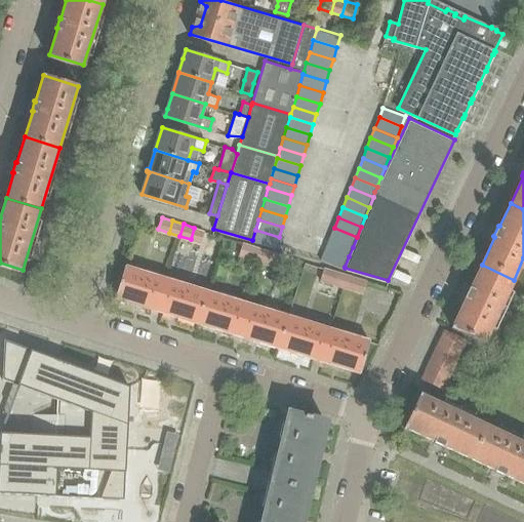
[(194,228),(191,239),(201,242),(205,231),(194,228)]
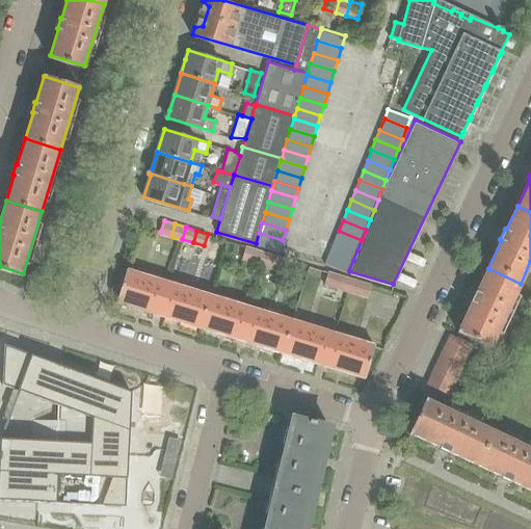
[(339,231),(335,241),(357,250),(362,240),(339,231)]
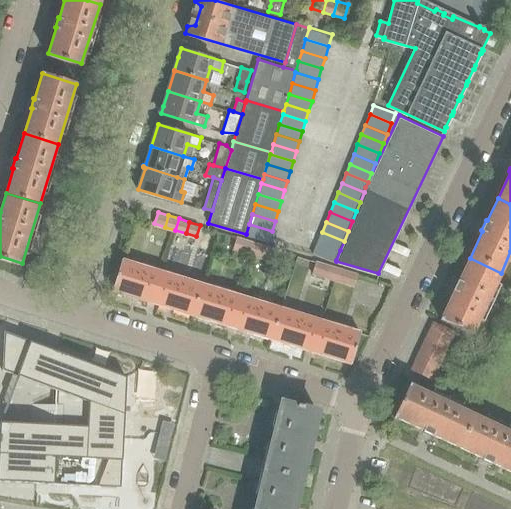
[(246,234),(269,241),(272,231),(249,224),(246,234)]
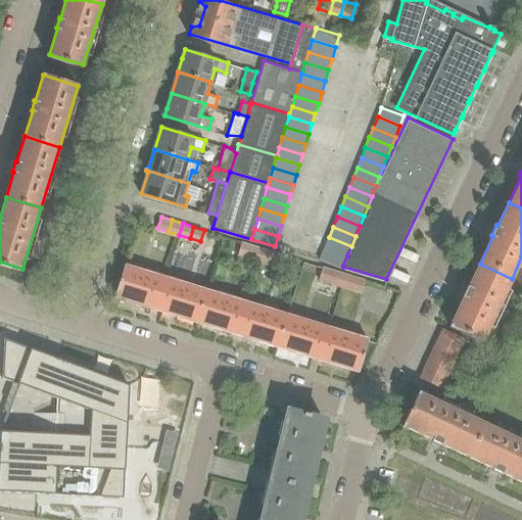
[(329,237),(325,246),(347,255),(351,246),(329,237)]
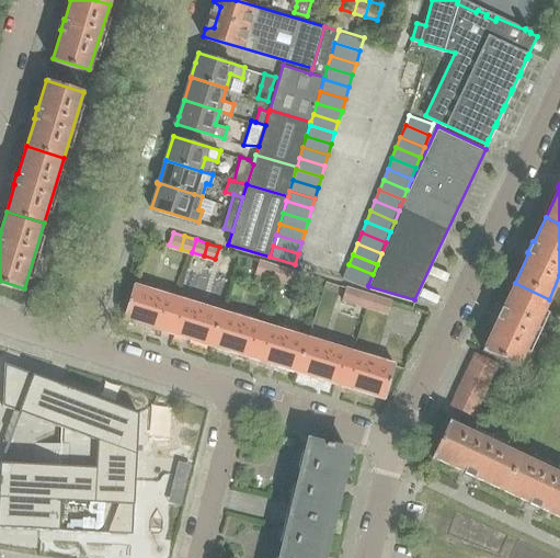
[(267,275),(271,263),(260,259),(255,272),(267,275)]
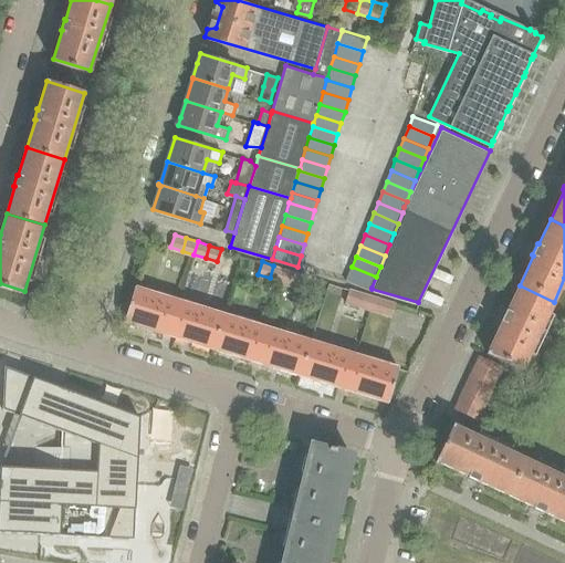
[(273,266),(270,278),(281,281),(285,269),(273,266)]
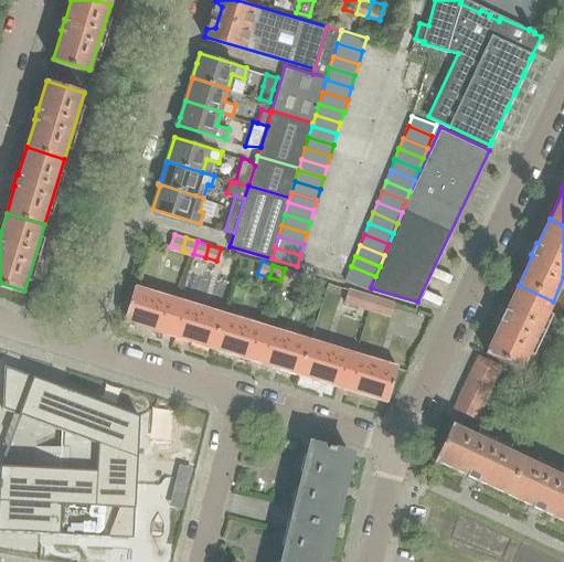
[(351,266),(347,277),(371,287),(375,276),(351,266)]
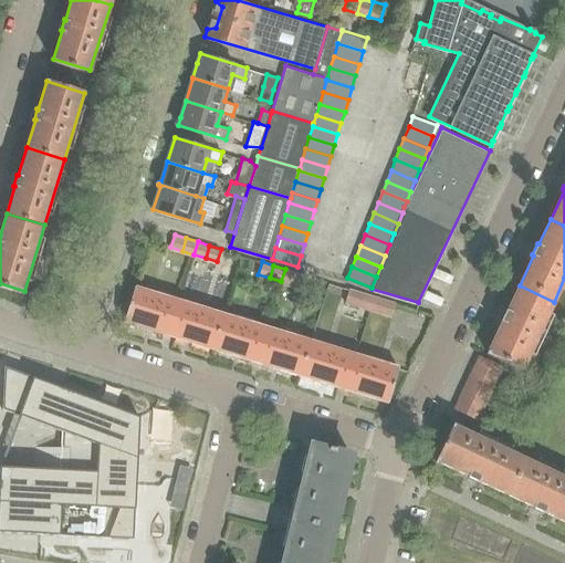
[(285,269),(281,281),(293,284),(296,272),(285,269)]
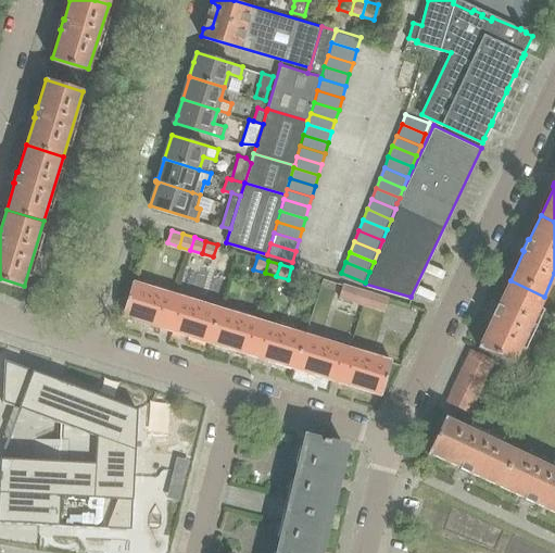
[(291,267),(288,279),(299,284),(303,271),(291,267)]
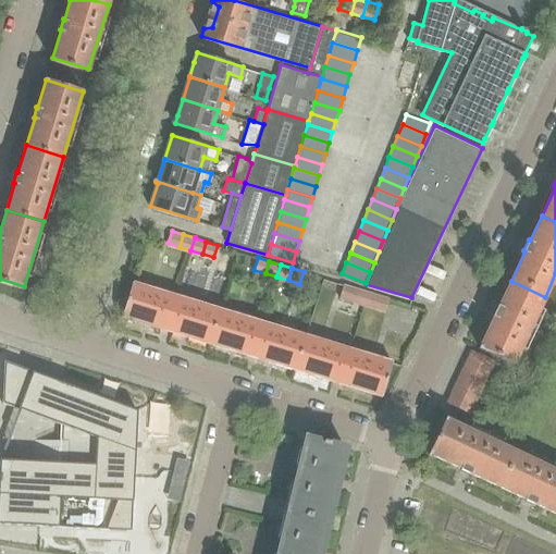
[(545,297),(511,281),(499,305),(498,304),(493,316),(494,316),(481,346),(515,361),(545,297)]
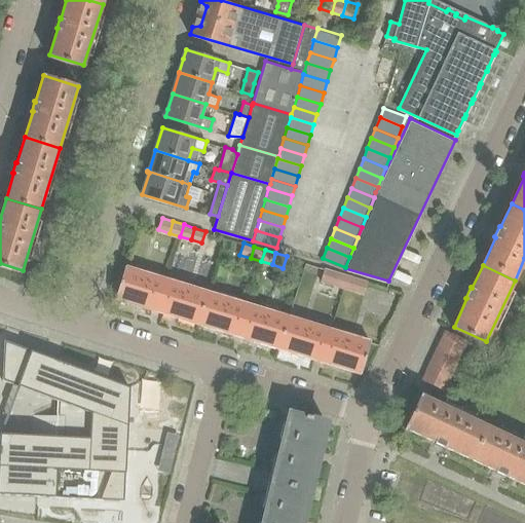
[(125,266),(116,297),(157,309),(166,278),(125,266)]
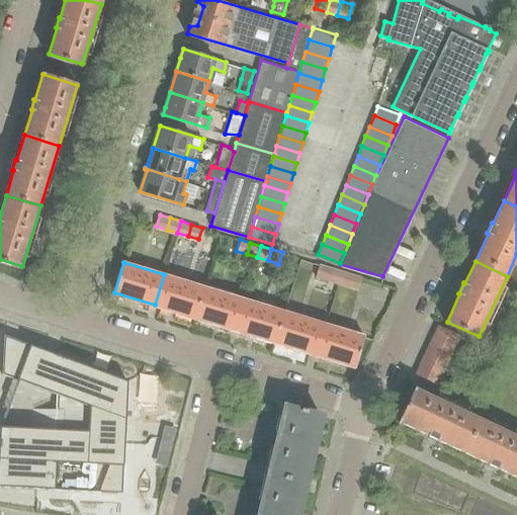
[(327,278),(331,267),(320,263),(317,275),(327,278)]
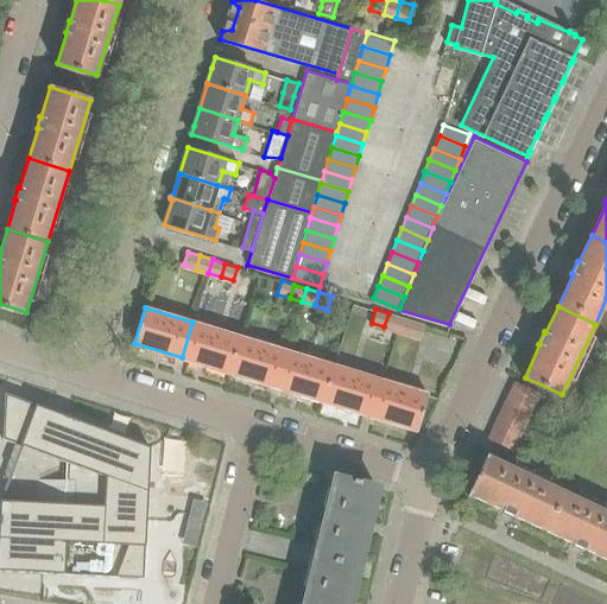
[(389,313),(384,326),(397,330),(400,317),(389,313)]
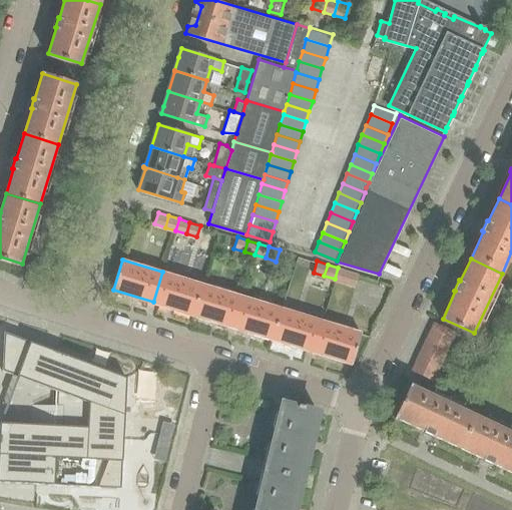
[(338,268),(335,279),(345,283),(349,271),(338,268)]
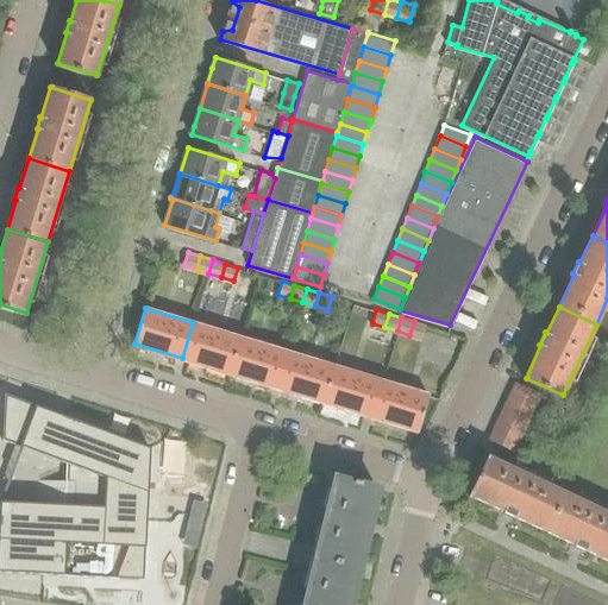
[(409,335),(422,339),(426,325),(414,321),(409,335)]
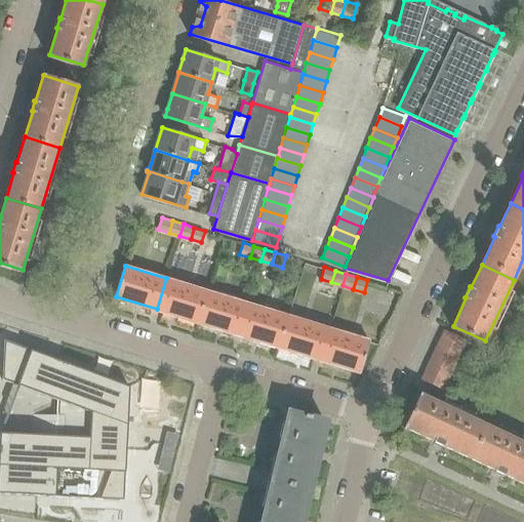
[(166,278),(157,309),(197,321),(207,290),(166,278)]
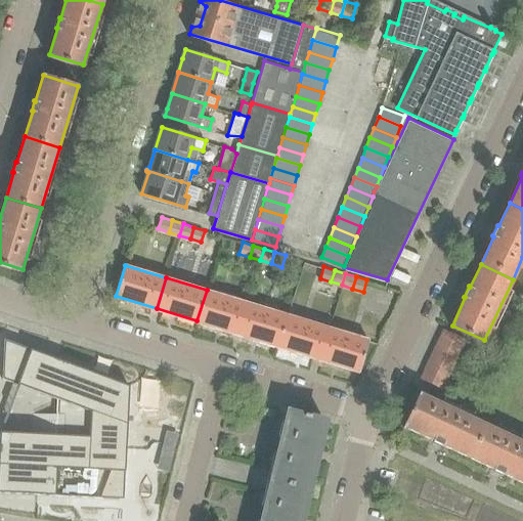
[(247,302),(210,291),(207,290),(197,320),(237,334),(247,302)]
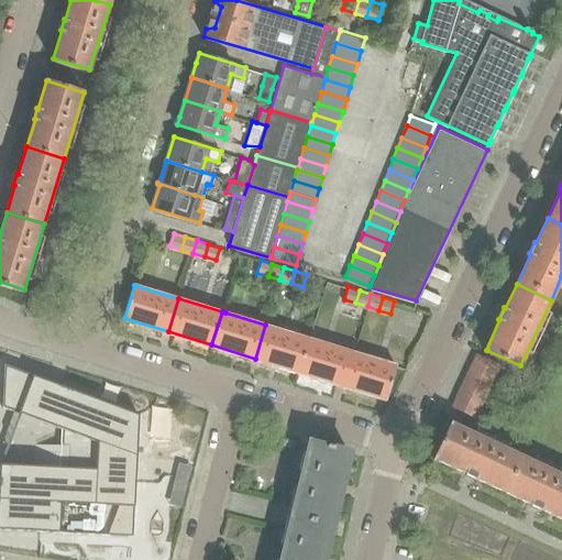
[(309,338),(265,325),(255,359),(299,372),(309,338)]
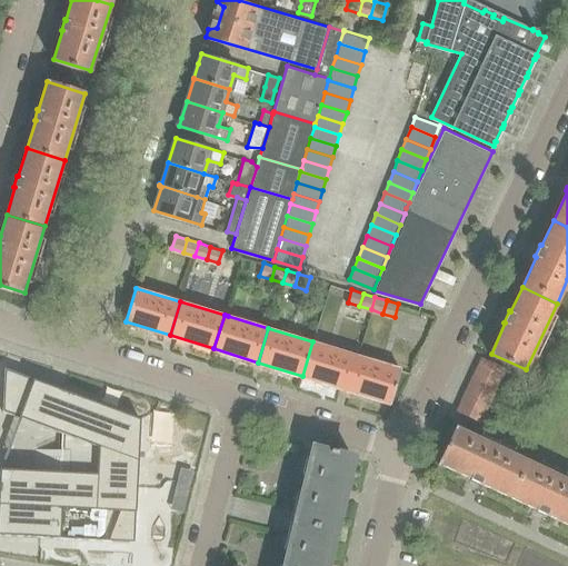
[(357,356),(312,341),(302,376),(347,389),(357,356)]
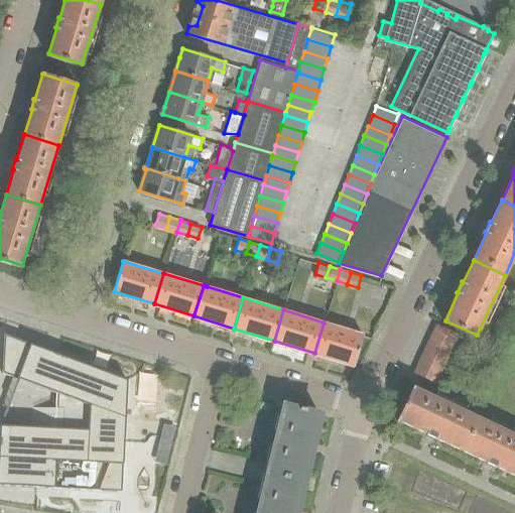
[(364,335),(324,323),(314,353),(354,365),(364,335)]
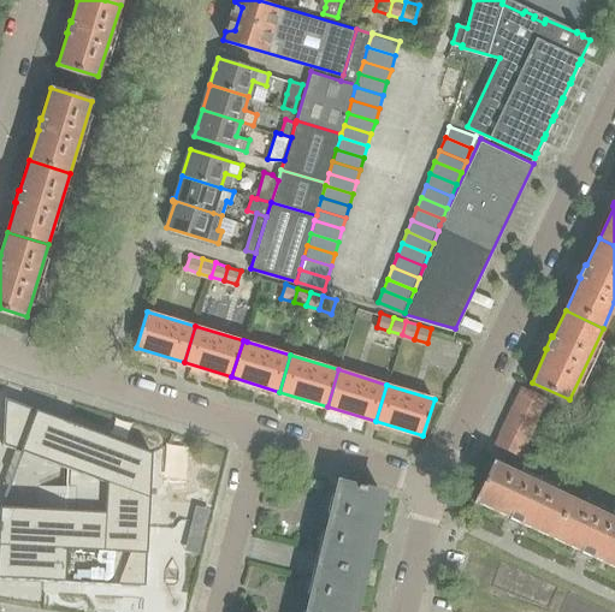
[(528,390),(522,386),(516,398),(542,410),(548,398),(528,390)]
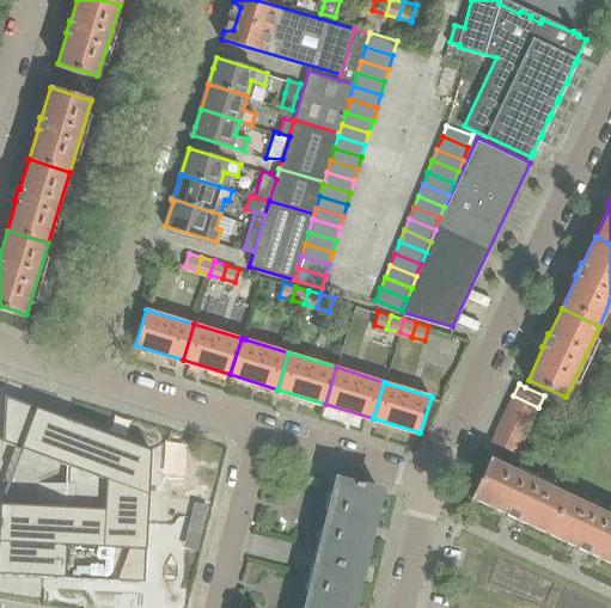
[(0,503),(0,505),(0,573),(43,576),(145,581),(151,449),(67,418),(5,395),(2,441),(67,465),(65,505),(0,503)]
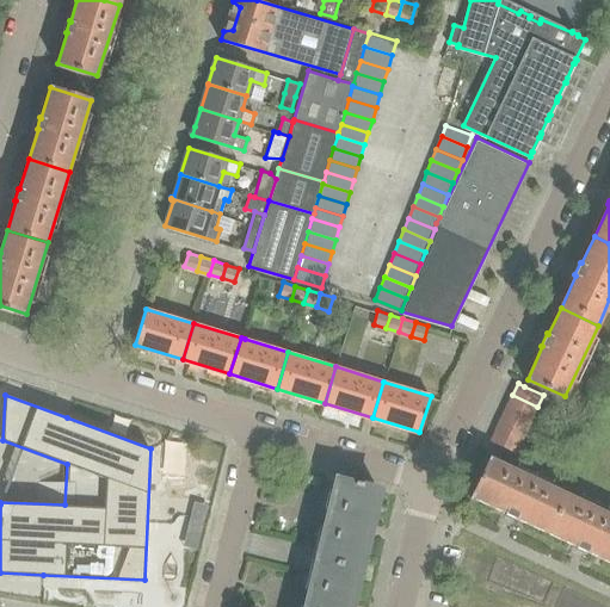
[(533,417),(537,407),(512,395),(507,406),(533,417)]
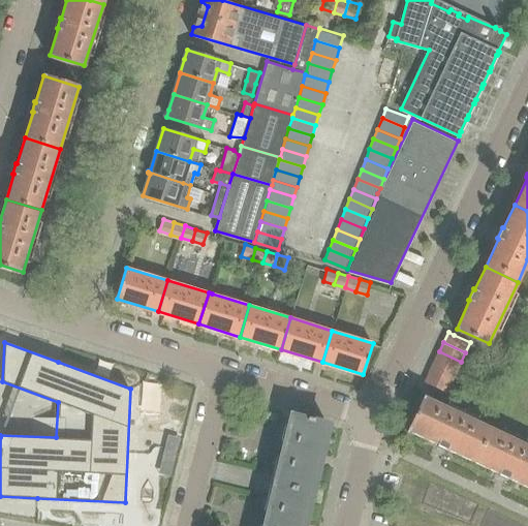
[(435,360),(457,371),(461,362),(439,351),(435,360)]
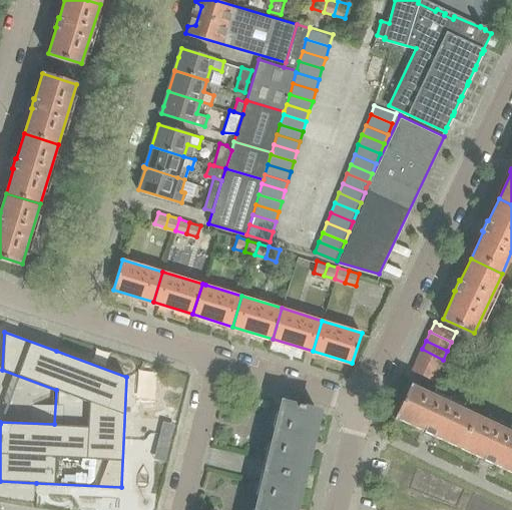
[(422,349),(417,359),(439,369),(443,360),(422,349)]
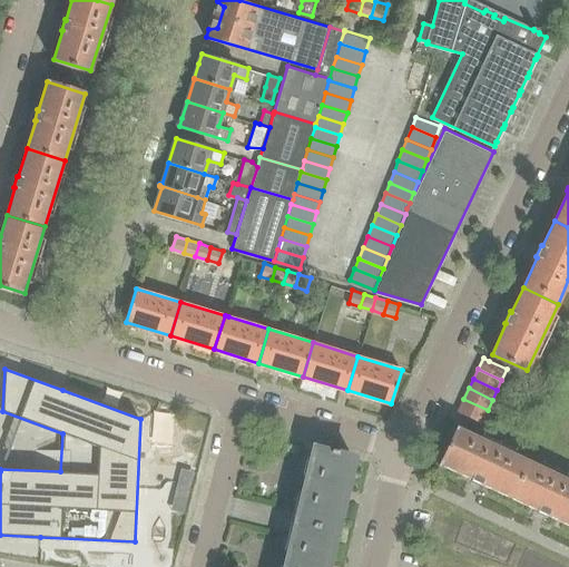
[(488,410),(463,399),(459,409),(466,412),(482,420),(488,410)]
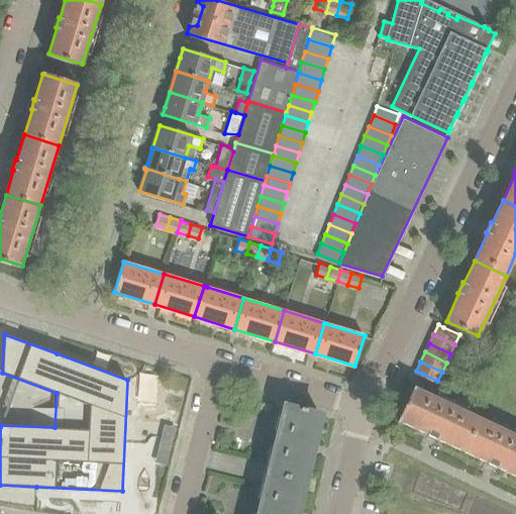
[(436,438),(437,437),(461,448),(477,416),(416,387),(415,387),(400,419),(428,432),(428,434),(436,438)]
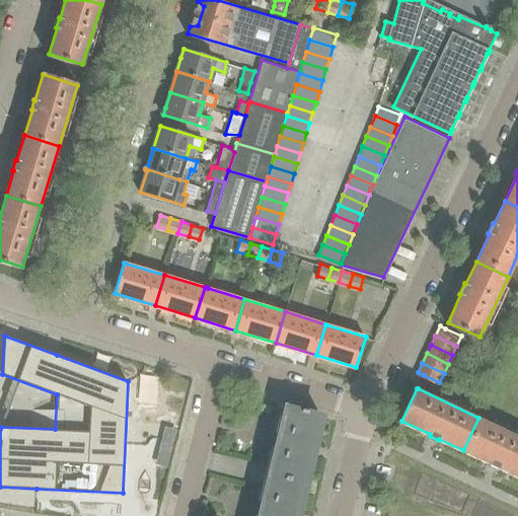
[(313,453),(314,450),(316,443),(315,442),(322,415),(287,407),(271,473),(305,483),(312,454),(313,453)]
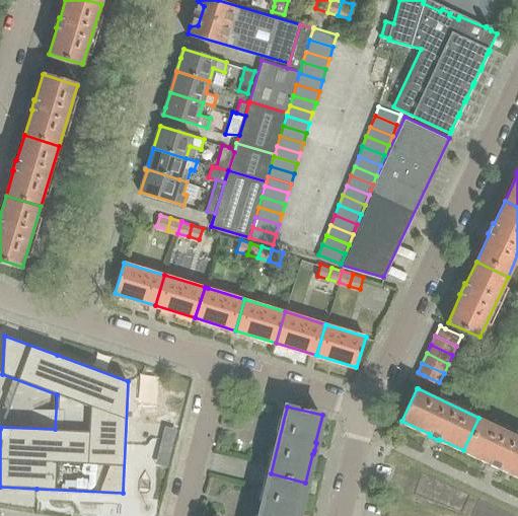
[(500,467),(517,475),(517,437),(478,418),(463,450),(490,463),(491,464),(499,468),(500,467)]
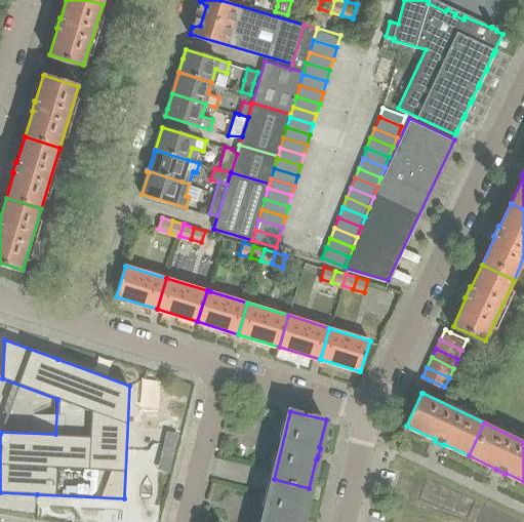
[(164,442),(161,456),(171,459),(175,445),(164,442)]
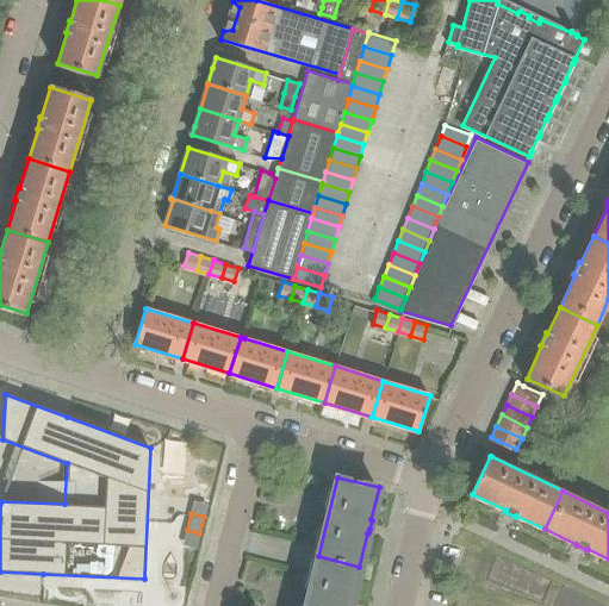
[(349,605),(352,600),(352,599),(359,567),(318,556),(305,605),(349,605)]
